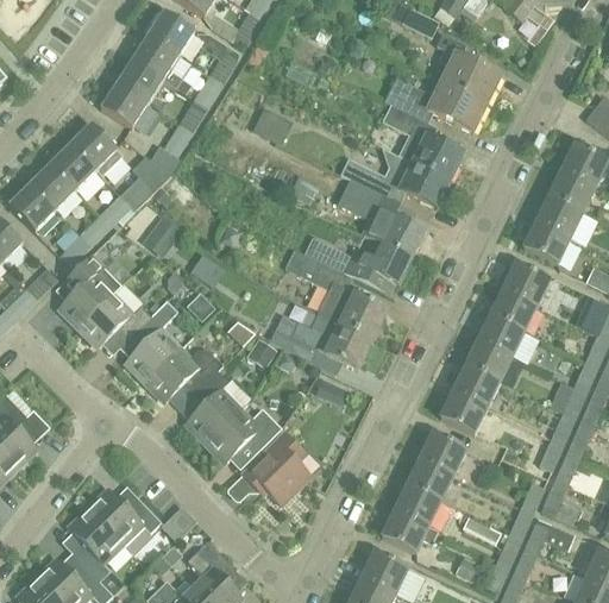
[(177,0),(205,18),(215,0),(177,0)]
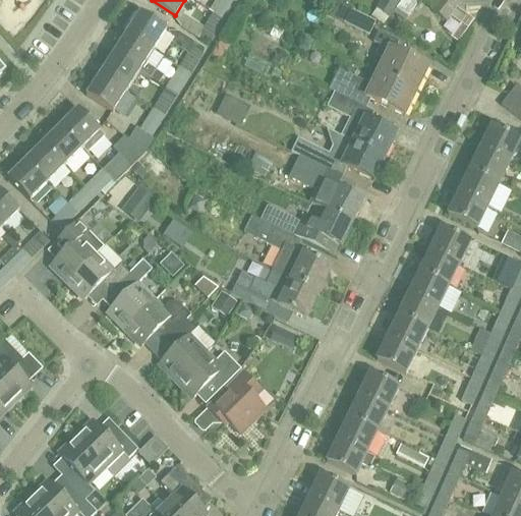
[(214,0),(209,8),(213,10),(224,18),(235,0),(214,0)]
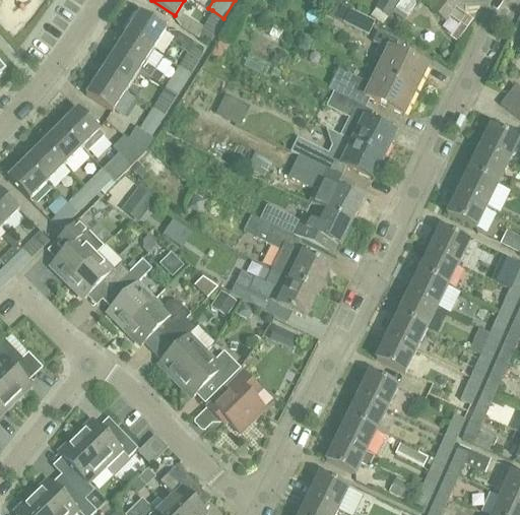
[(395,5),(398,0),(378,0),(375,5),(370,13),(384,23),(396,6),(395,5)]
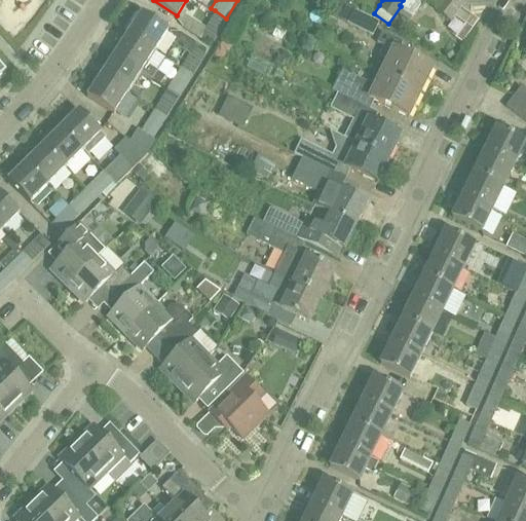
[(403,0),(400,5),(401,6),(411,14),(421,0),(403,0)]
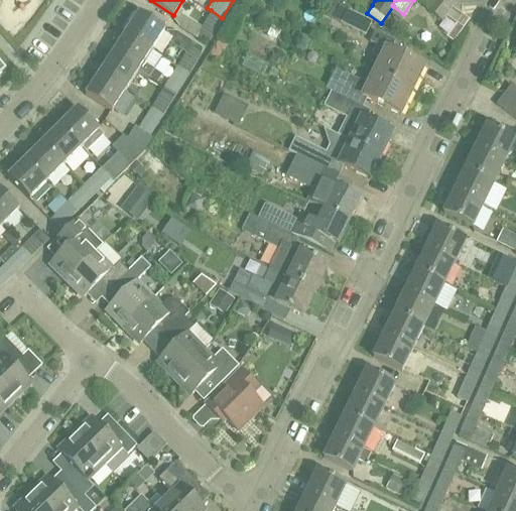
[(432,0),(428,6),(441,16),(454,0),(432,0)]
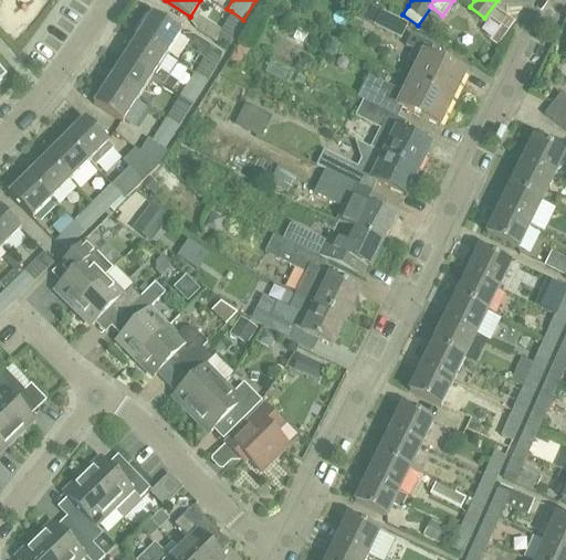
[(377,23),(398,33),(400,34),(408,20),(381,7),(374,21),(377,23)]
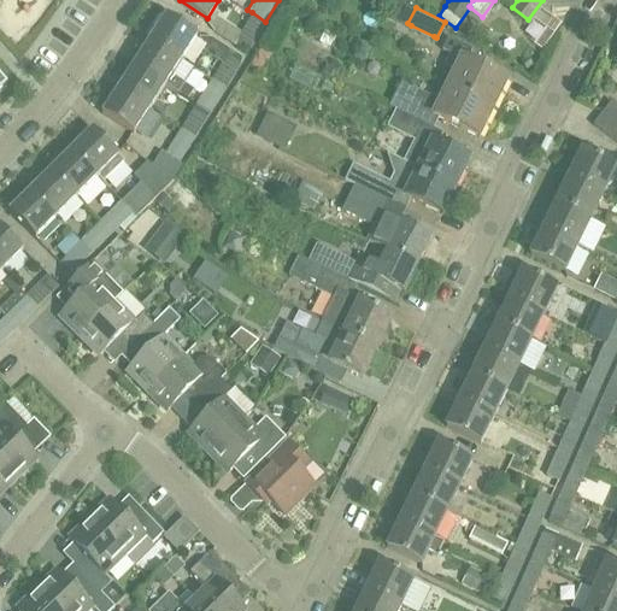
[(150,36),(182,57),(198,31),(165,11),(150,36)]
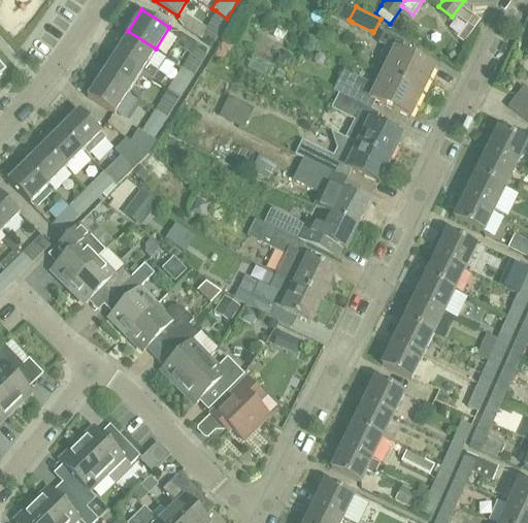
[(202,31),(203,31),(215,38),(227,19),(216,10),(207,25),(202,31)]
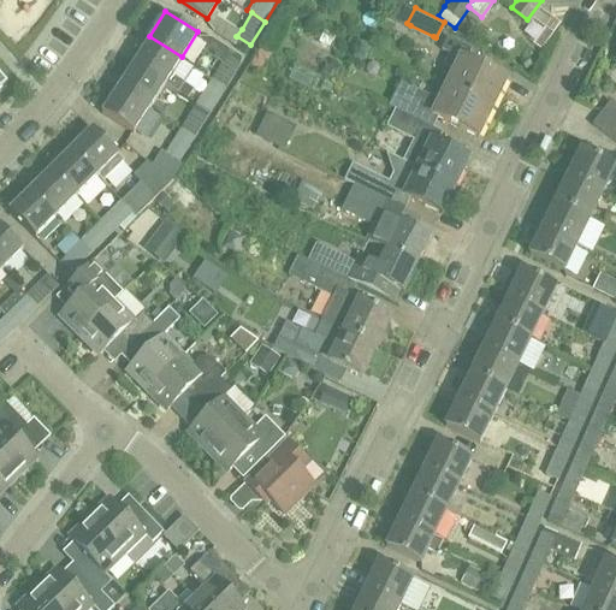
[(446,82),(493,105),(508,76),(467,57),(473,46),(448,34),(442,45),(450,49),(444,61),(455,66),(446,82)]
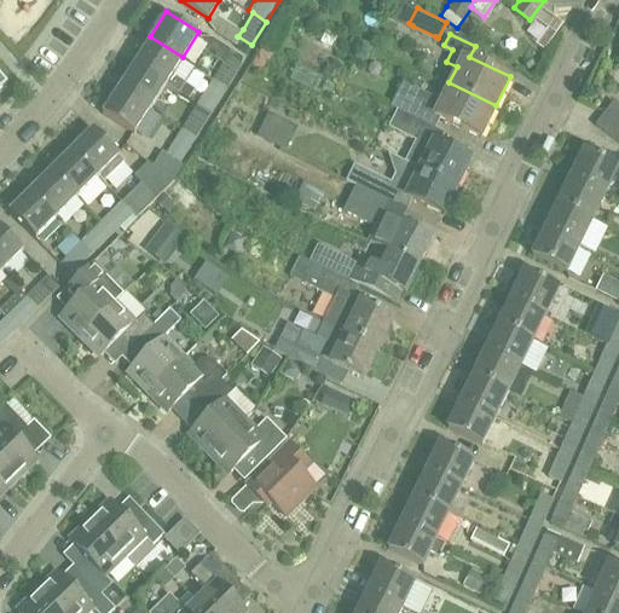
[(213,76),(226,85),(242,61),(229,52),(232,46),(214,35),(206,48),(223,59),(213,76)]
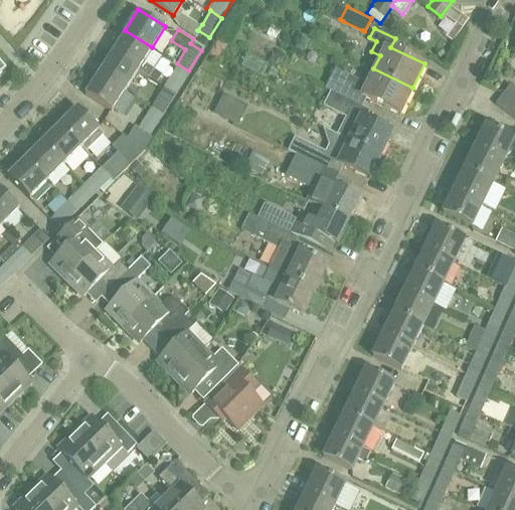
[(152,47),(125,30),(112,50),(139,67),(139,68),(149,74),(154,66),(144,59),(152,47)]
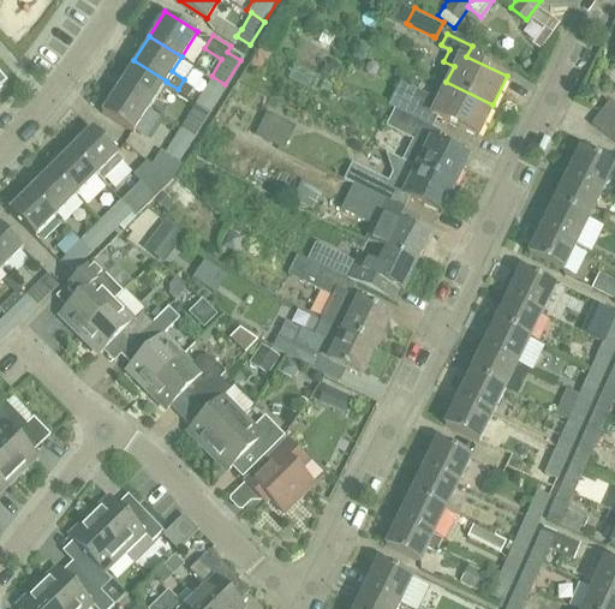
[(133,60),(118,84),(150,105),(166,82),(166,81),(133,60)]
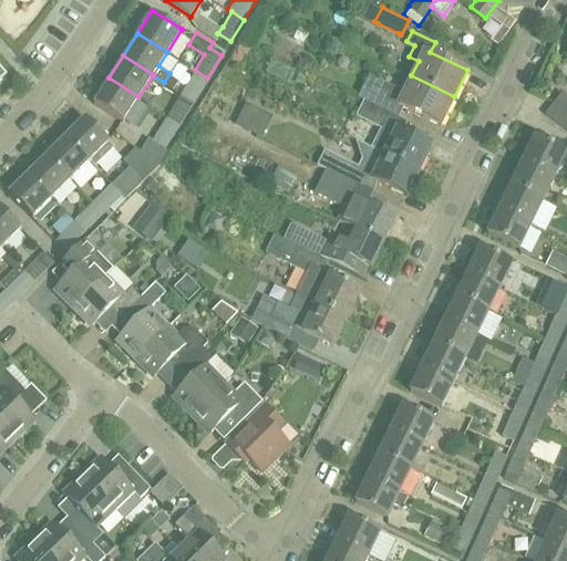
[(207,78),(195,70),(181,92),(194,101),(207,78)]
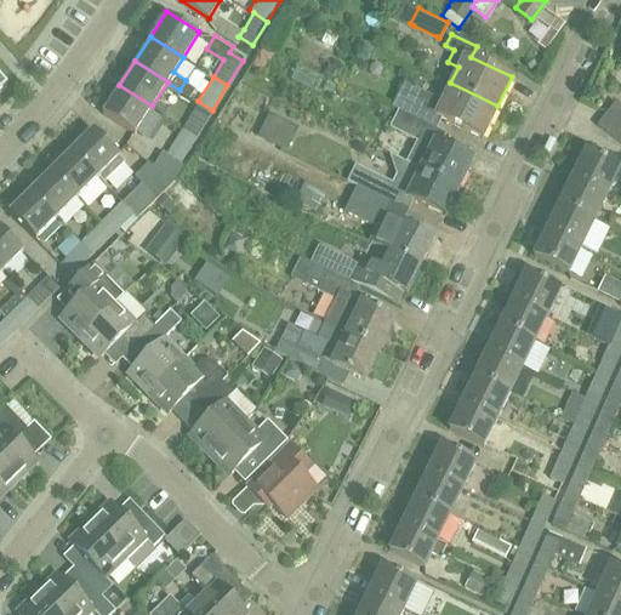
[(497,106),(450,83),(444,97),(433,92),(433,94),(411,83),(399,107),(420,117),(438,124),(443,113),(484,134),(497,106)]
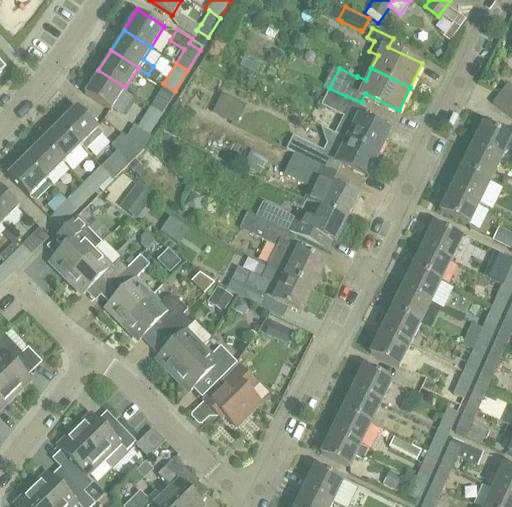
[(125,87),(98,70),(85,91),(112,108),(125,87)]
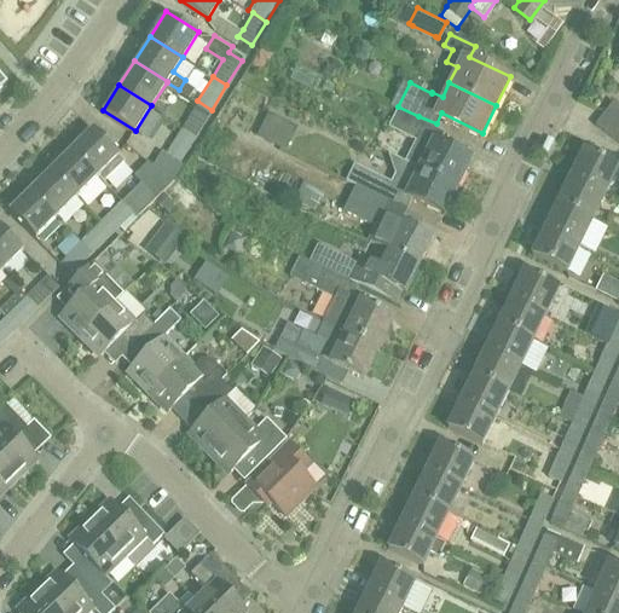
[(607,131),(618,115),(618,103),(612,98),(595,121),(607,131)]
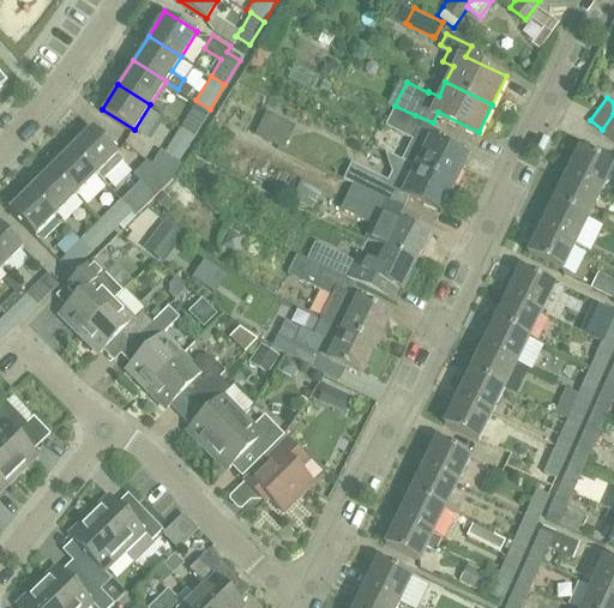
[(210,109),(196,100),(180,125),(194,133),(210,109)]
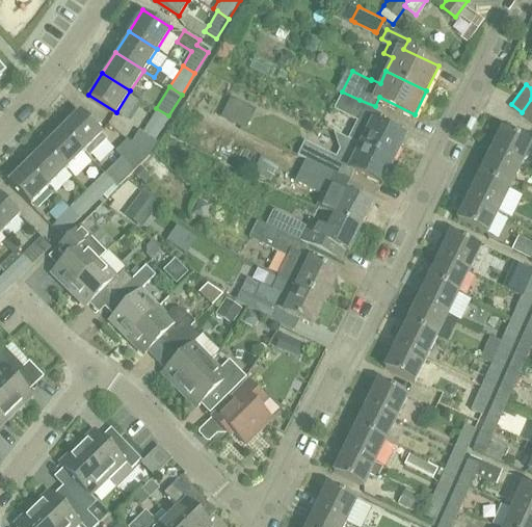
[(360,100),(342,91),(335,106),(357,117),(349,135),(349,136),(394,158),(405,133),(377,120),(382,110),(375,106),(360,100)]
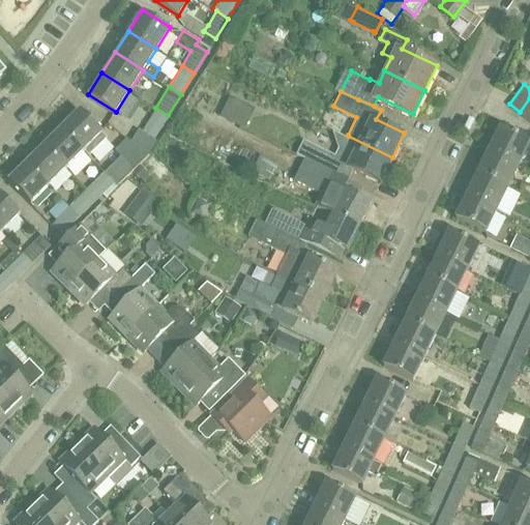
[(529,98),(520,112),(529,119),(529,98)]
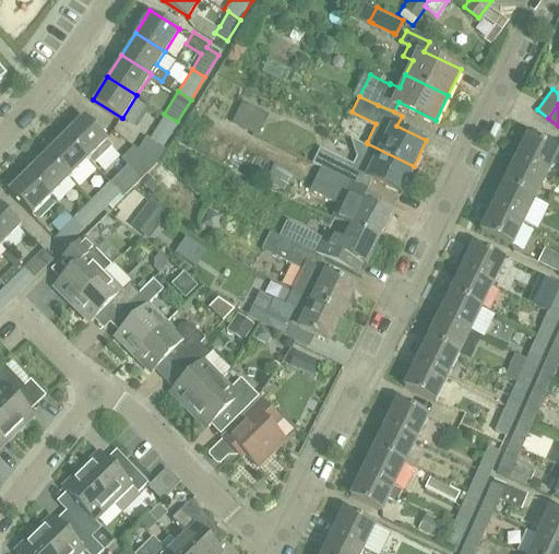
[(63,131),(88,156),(108,138),(83,113),(63,131)]
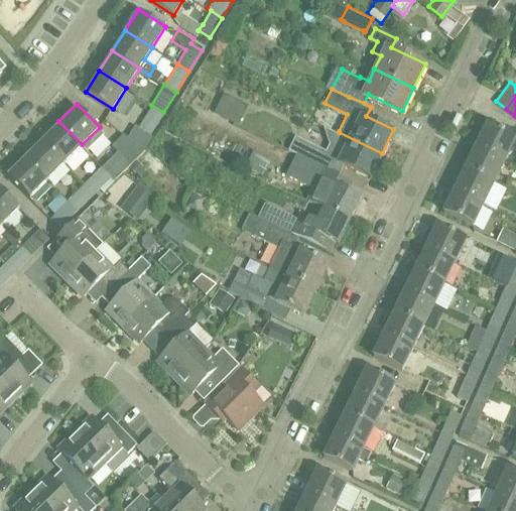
[(163,112),(151,105),(139,124),(150,132),(163,112)]
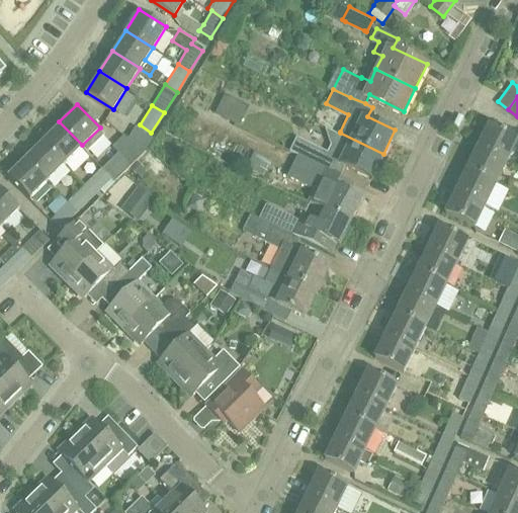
[(59,121),(41,139),(65,162),(82,145),(59,121)]
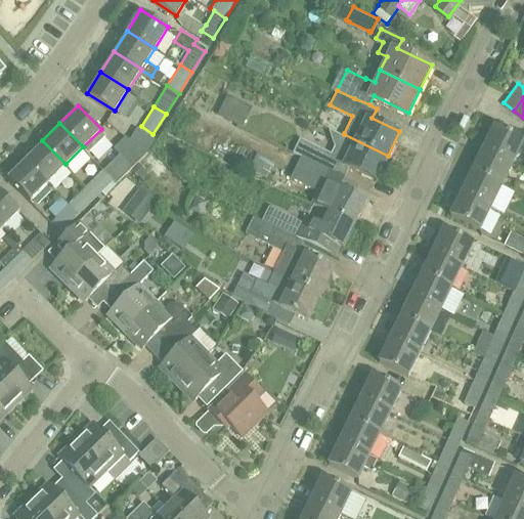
[(137,125),(129,137),(143,149),(147,153),(157,138),(151,134),(137,125)]
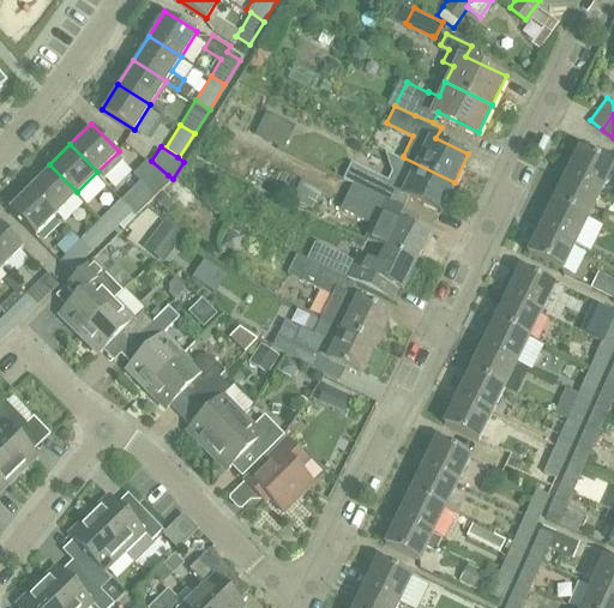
[(566,172),(601,188),(613,163),(579,146),(566,172)]
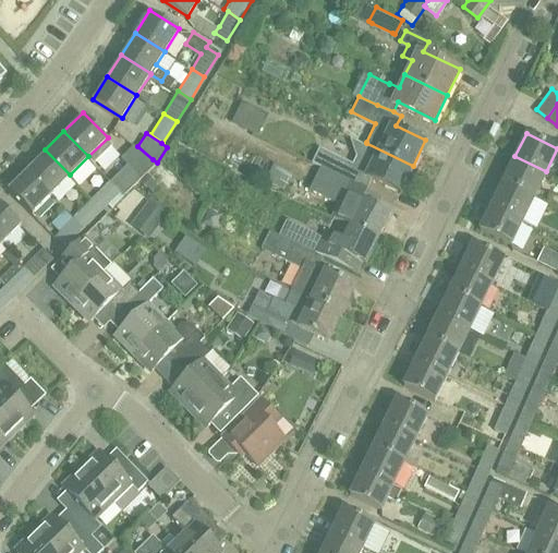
[(366,143),(366,142),(352,135),(352,136),(356,139),(354,143),(359,156),(354,164),(322,148),(315,161),(320,165),(358,182),(367,188),(372,177),(401,190),(413,166),(366,143)]
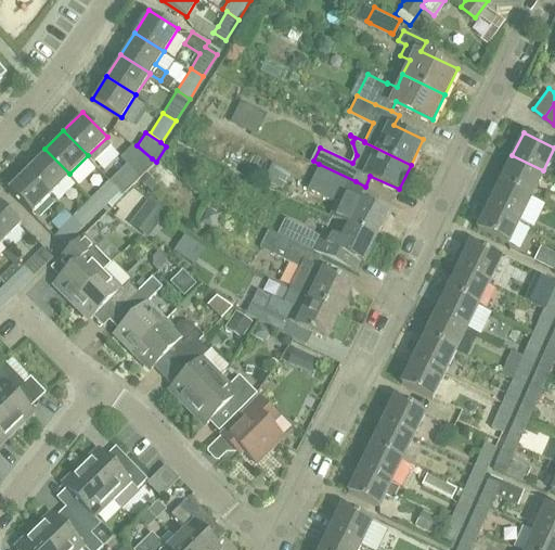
[(110,177),(120,188),(139,169),(152,158),(137,145),(133,142),(123,153),(128,158),(110,177)]
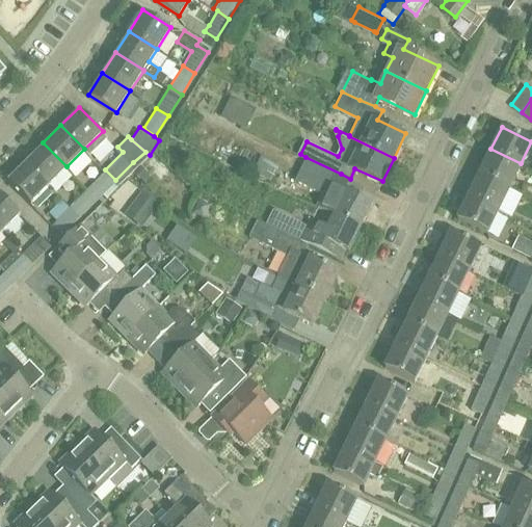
[(43,142),(25,160),(49,184),(67,166),(43,142)]
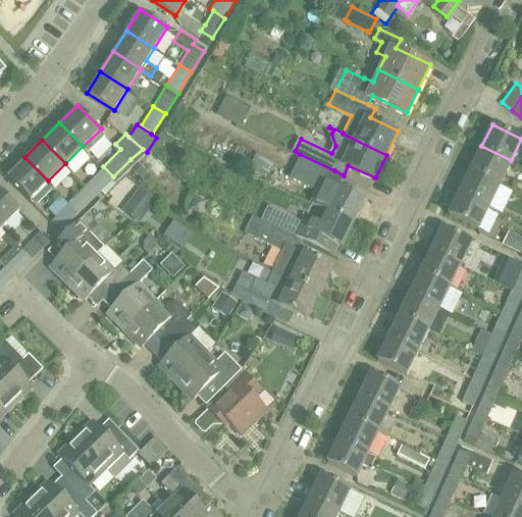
[(481,146),(471,168),(500,183),(511,160),(481,146)]
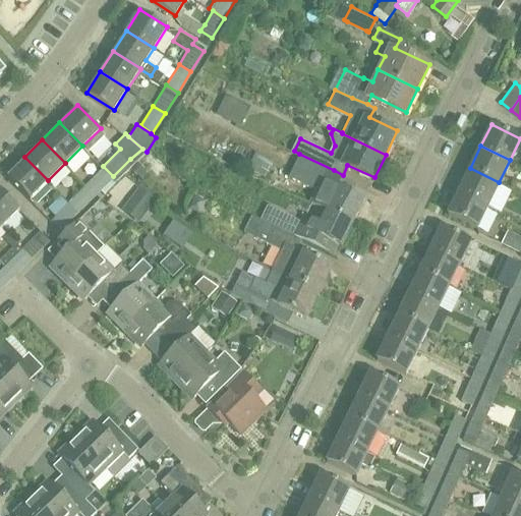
[(272,157),(255,149),(247,165),(264,173),(272,157)]
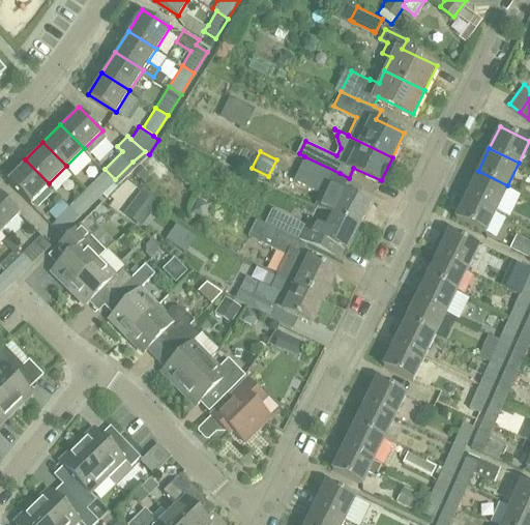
[(340,173),(304,156),(294,177),(339,198),(332,211),(359,224),(371,200),(344,186),(344,187),(334,183),(340,173)]
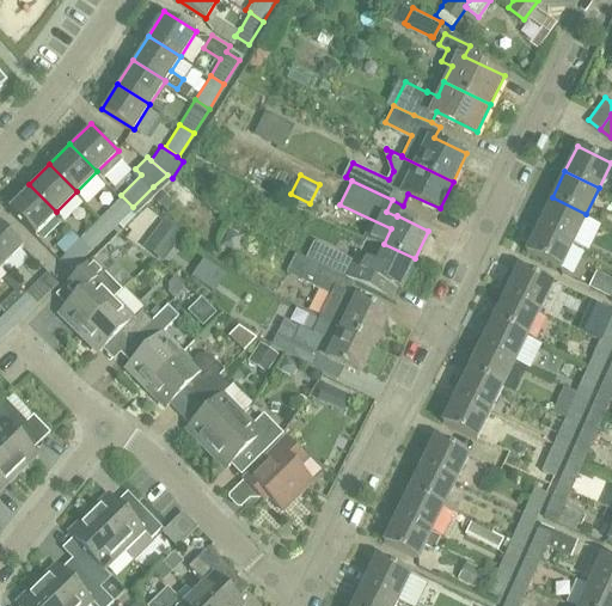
[(56,212),(29,184),(7,206),(35,233),(56,212)]
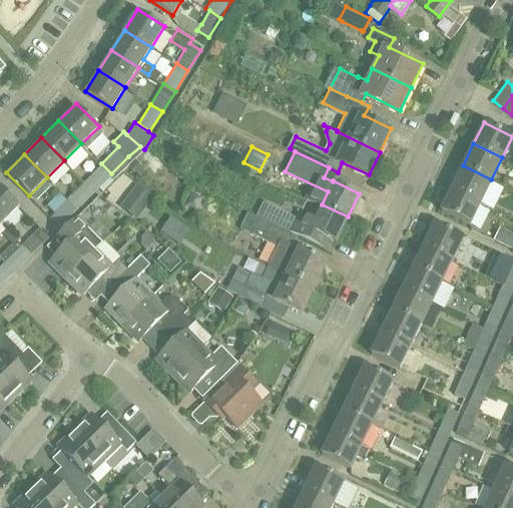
[(101,163),(84,180),(93,190),(99,185),(102,188),(113,177),(109,174),(111,173),(101,163)]
